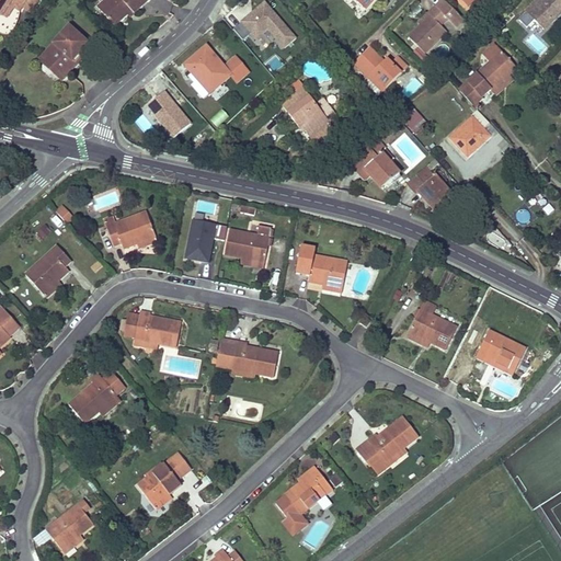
[(0,0),(0,14),(2,16),(10,4),(12,2),(22,9),(30,13),(37,0),(0,0)]
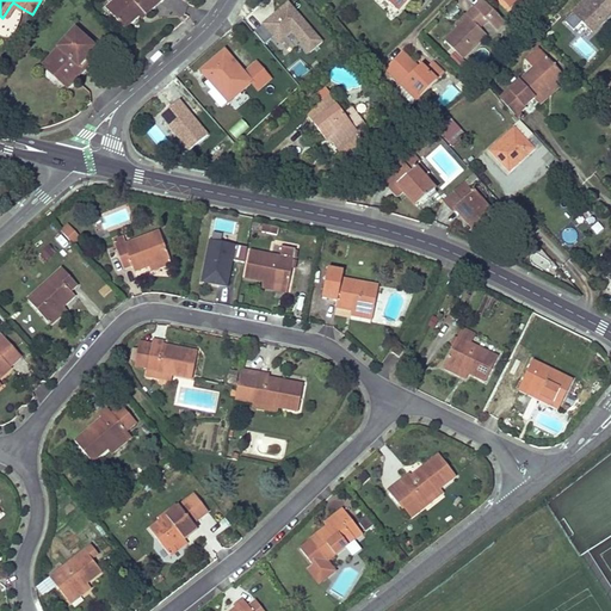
[(116,0),(105,10),(110,14),(121,5),(116,0)]
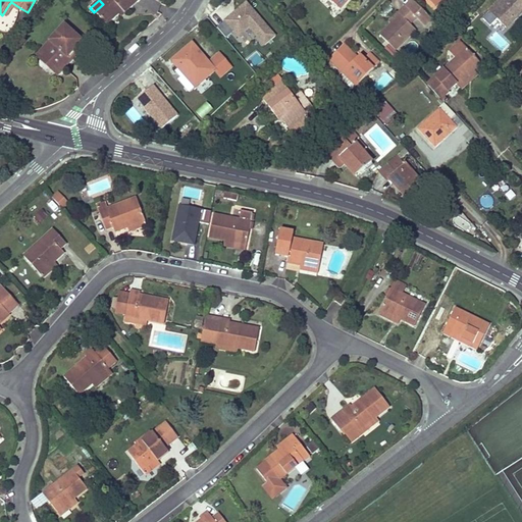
[(99,0),(103,4),(94,12),(106,25),(118,14),(116,12),(120,9),(124,13),(139,1),(137,0),(99,0)]
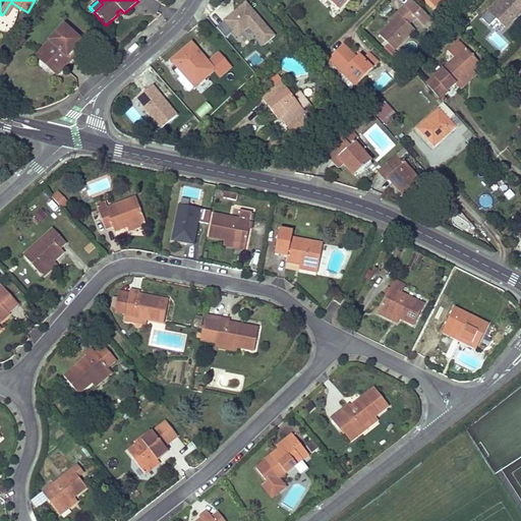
[(329,0),(341,11),(351,0),(329,0)]
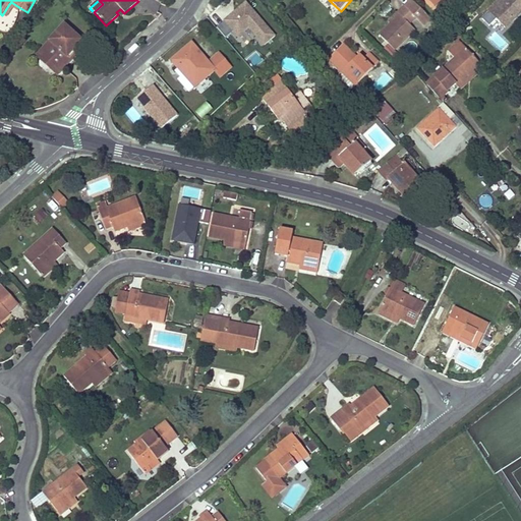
[(399,15),(391,23),(380,36),(395,51),(414,31),(408,24),(414,18),(423,26),(430,19),(411,0),(410,0),(397,13),(399,15)]
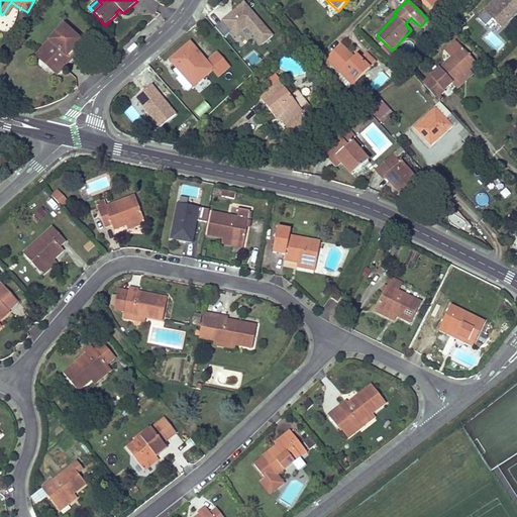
[(516,0),(495,0),(496,1),(478,19),(485,26),(492,19),(500,28),(516,10),(516,0)]
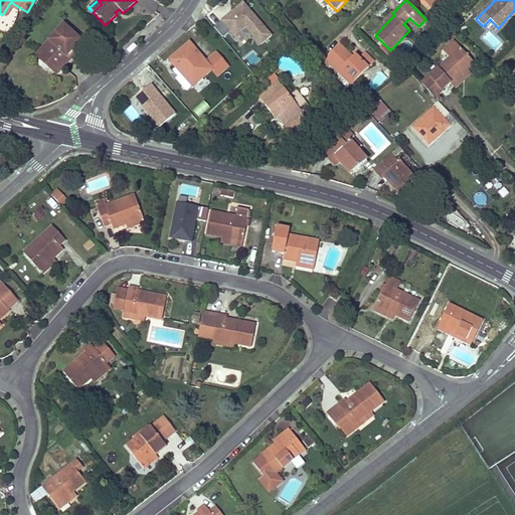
[(272,36),(243,1),(231,11),(221,19),(223,21),(231,31),(235,36),(245,28),(261,46),(272,36)]
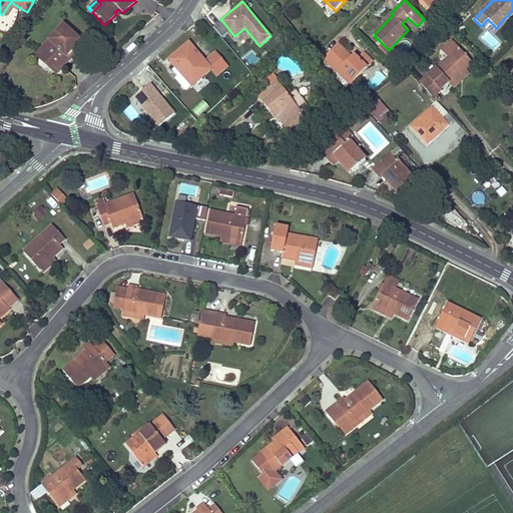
[(11,2),(9,4),(13,6),(19,10),(20,8),(11,2)]
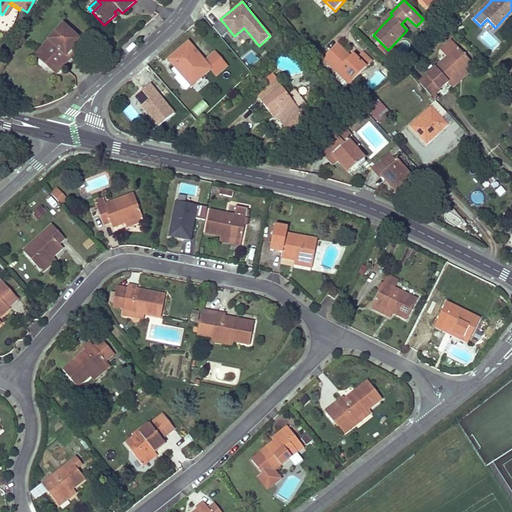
[(9,4),(2,15),(5,17),(13,6),(9,4)]
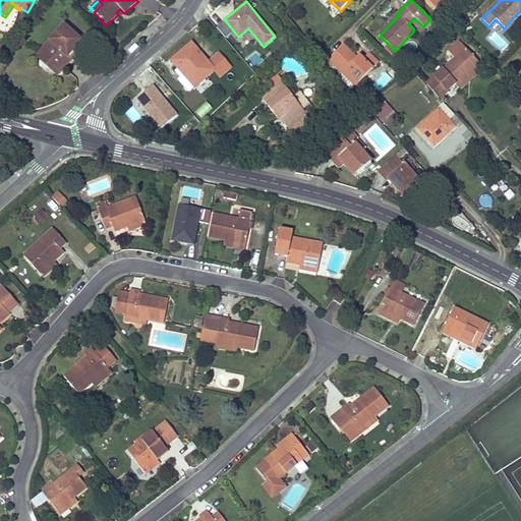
[(397,13),(389,22),(391,23),(399,15),(397,13)]
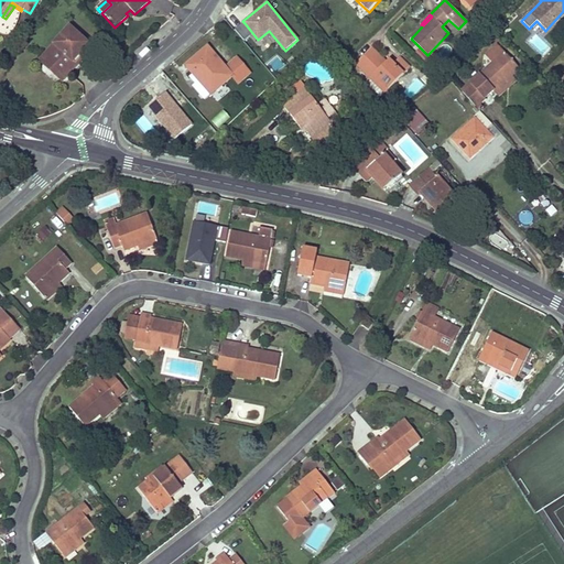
[(498,35),(507,26),(501,21),(492,29),(498,35)]
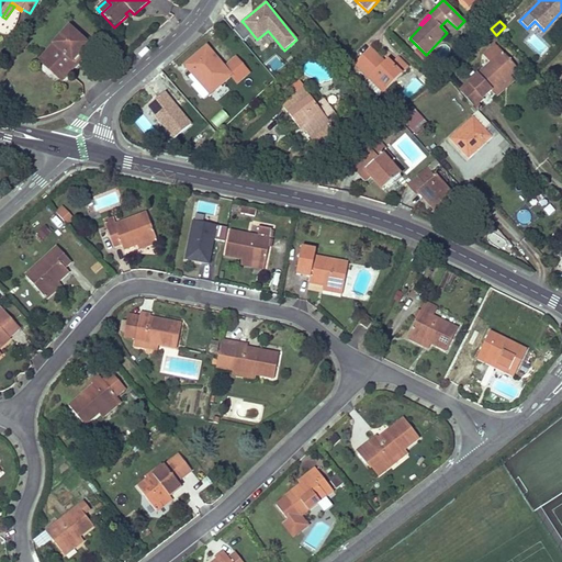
[(253,34),(244,23),(236,29),(245,40),(253,34)]
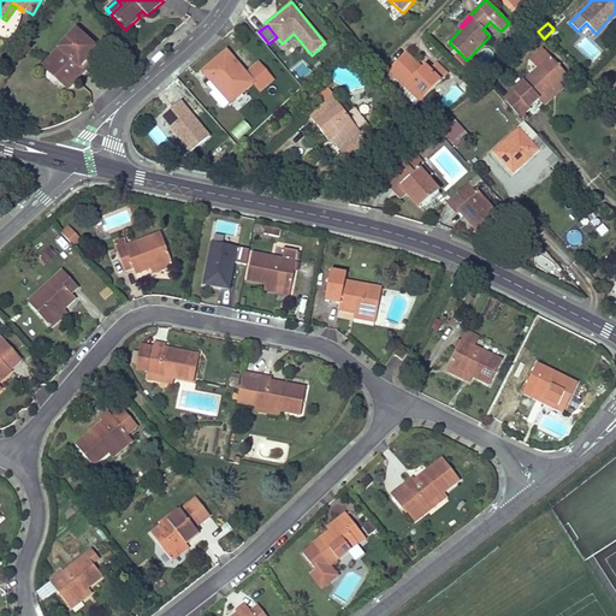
[(75,30),(58,48),(63,52),(49,66),(69,83),(86,65),(83,63),(95,48),(75,30)]
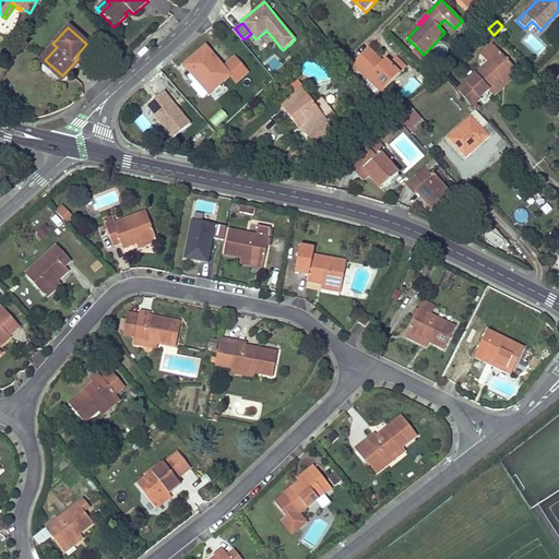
[(57,47),(52,44),(38,60),(59,79),(62,75),(45,60),(57,47)]
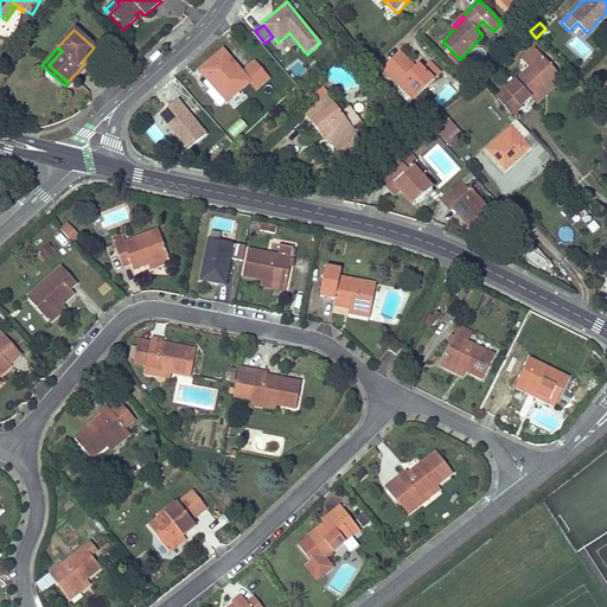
[(94,48),(82,62),(84,64),(87,65),(98,51),(94,48)]
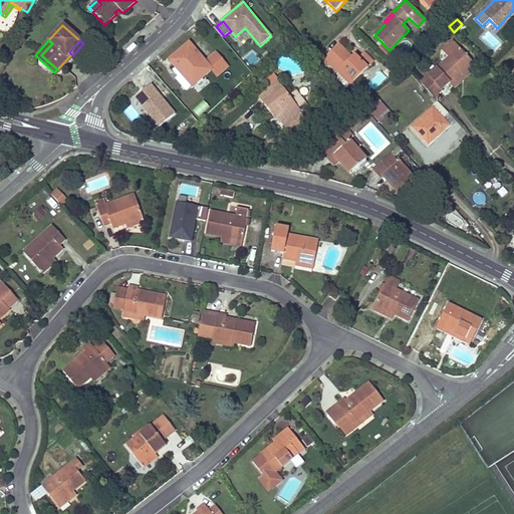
[(449,57),(430,75),(442,89),(449,82),(450,83),(473,62),(453,40),(443,50),(449,57)]
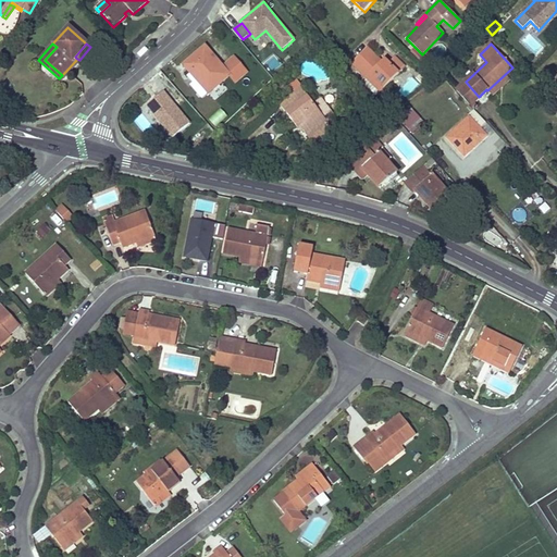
[(183,65),(190,74),(193,72),(210,91),(230,75),(236,83),(248,73),(235,58),(223,67),(205,47),(183,65)]
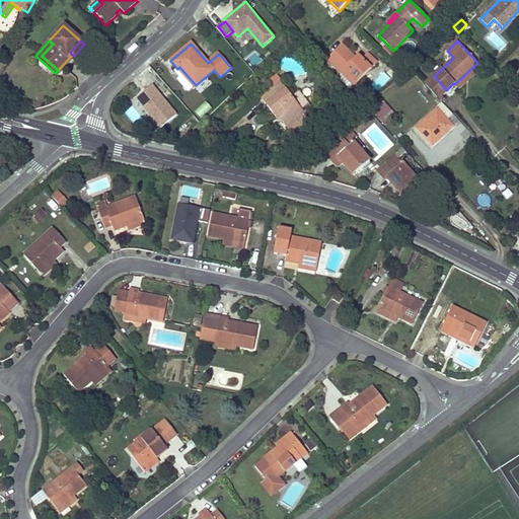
[(327,59),(341,73),(345,69),(358,82),(377,63),(368,53),(361,59),(358,56),(356,58),(353,60),(350,57),(352,55),(342,45),(327,59)]
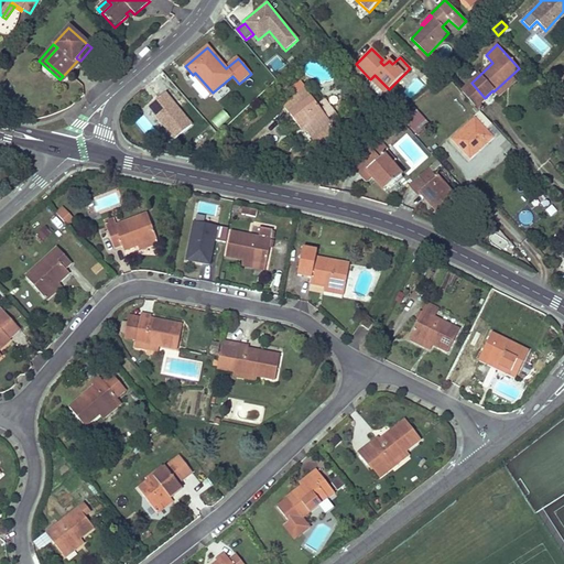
[(195,73),(193,75),(210,95),(213,93),(195,73)]
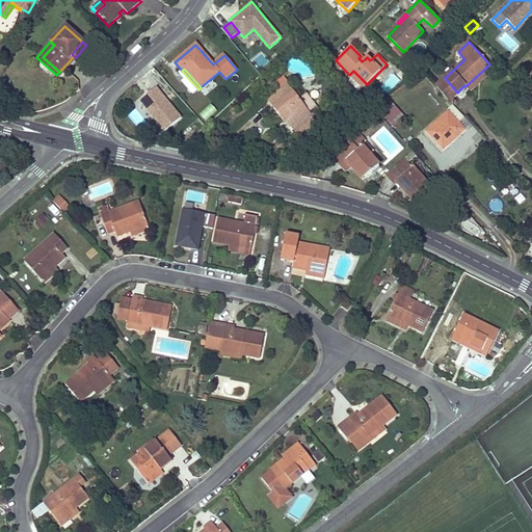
[(353,71),(349,75),(364,88),(367,84),(353,71)]
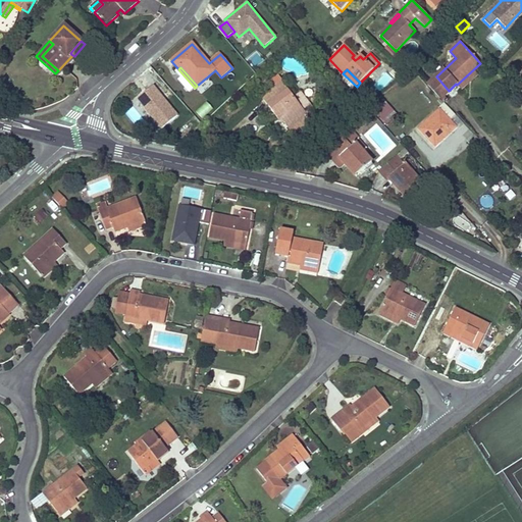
[(279,117),(290,131),(307,116),(294,99),(281,84),(261,98),(277,119),(279,117)]
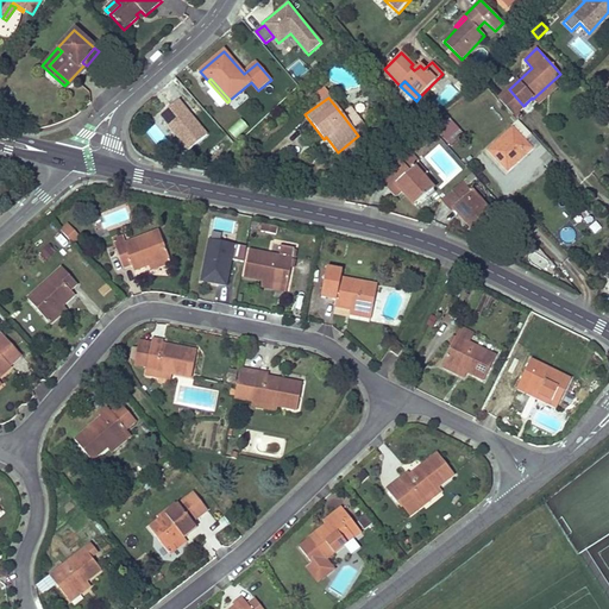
[(180,100),(162,114),(189,149),(207,133),(180,100)]
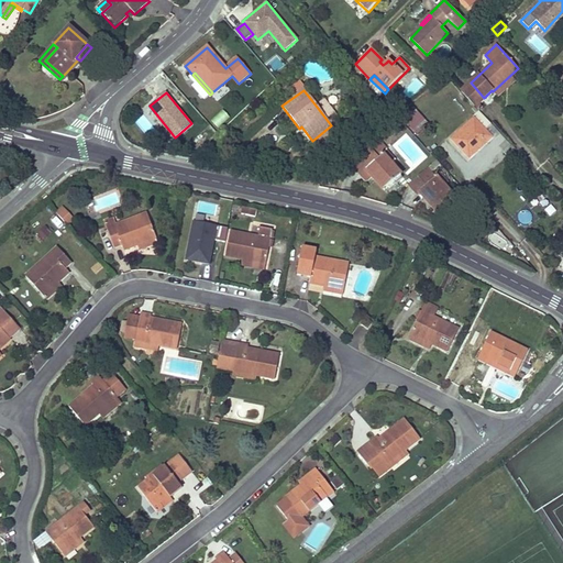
[(326,99),(317,107),(331,125),(340,119),(326,99)]
